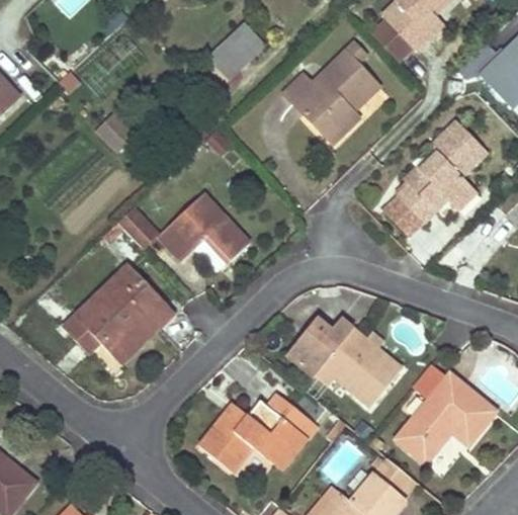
[(386,16),(400,29),(412,44),(417,48),(443,21),(436,14),(450,0),(394,0),(382,11),(386,16)]
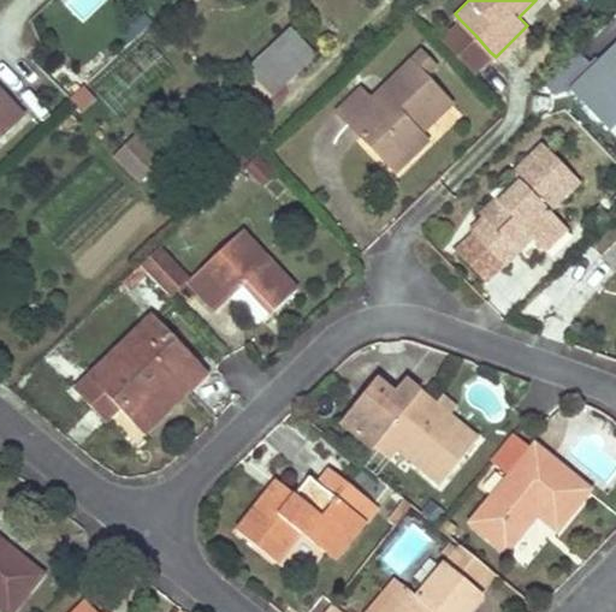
[(443,35),(474,66),(490,52),(475,35),(460,19),(443,35)]
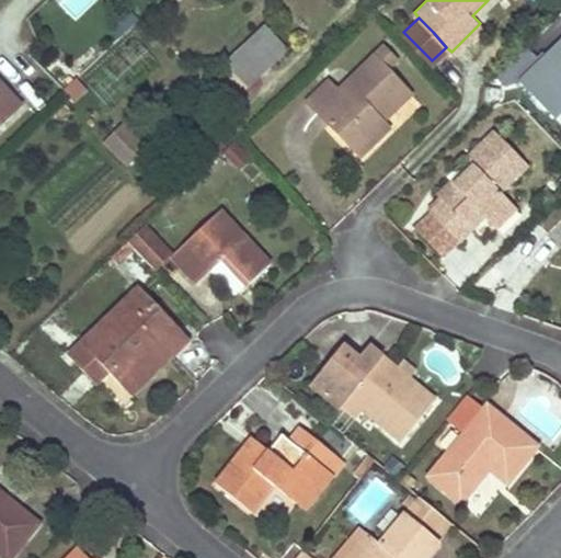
[(228,63),(222,68),(217,72),(236,92),(285,46),(264,24),(226,60),(228,63)]
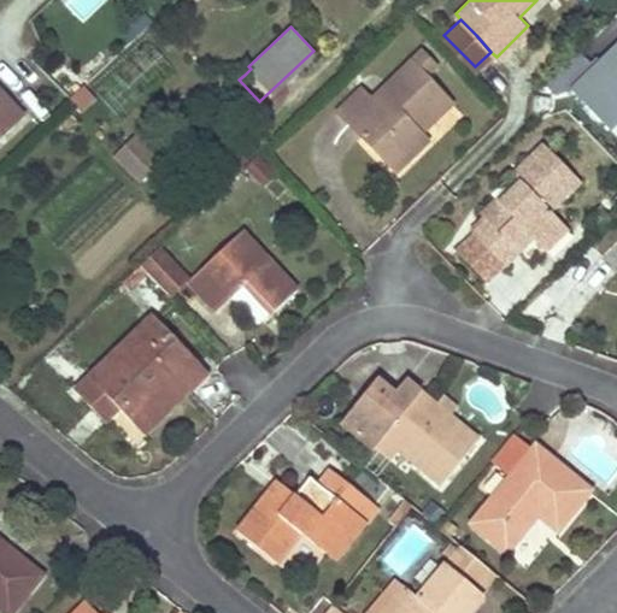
[(424,71),(429,66),(434,62),(422,47),(372,94),(347,118),(395,168),(428,137),(419,129),(416,125),(447,95),(424,71)]
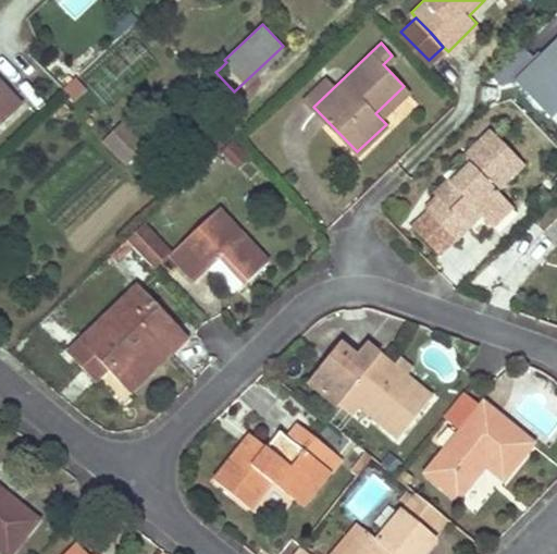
[(556,48),(545,61),(556,73),(556,48)]
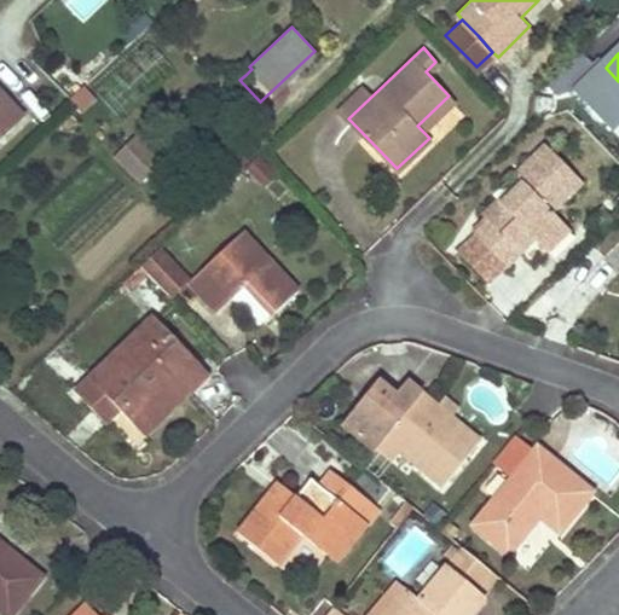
[(363,83),(339,106),(348,119),(374,94),(363,83)]
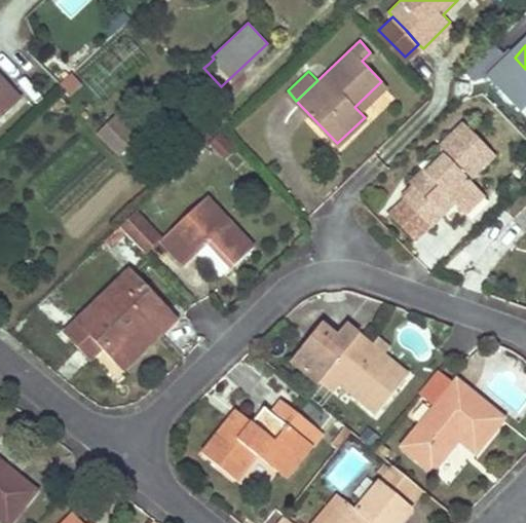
[(0,114),(20,96),(0,74),(0,114)]
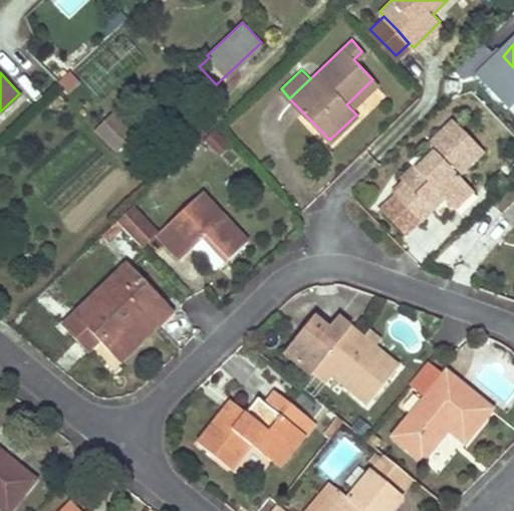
[(349,107),(375,82),(372,79),(346,104),(349,107)]
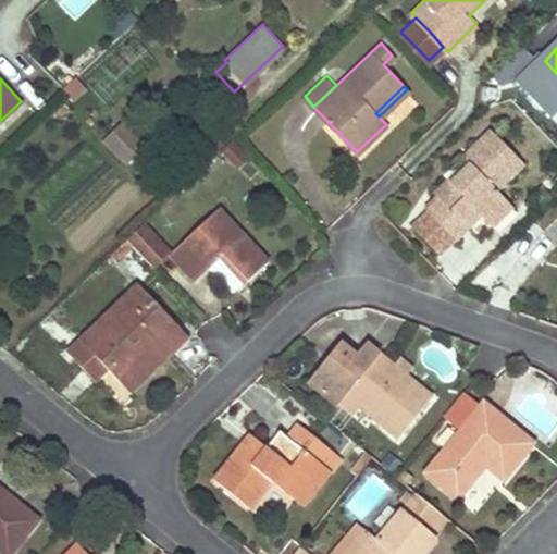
[(148,145),(125,122),(107,142),(128,164),(148,145)]
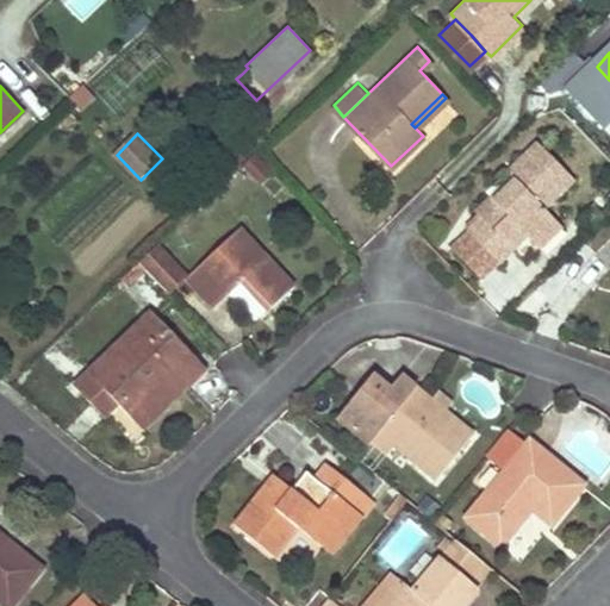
[(468,226),(499,258),(527,232),(540,245),(561,225),(548,212),(579,182),(540,141),(509,170),(511,174),(503,182),(506,186),(496,195),(493,192),(477,207),(483,213),(468,226)]
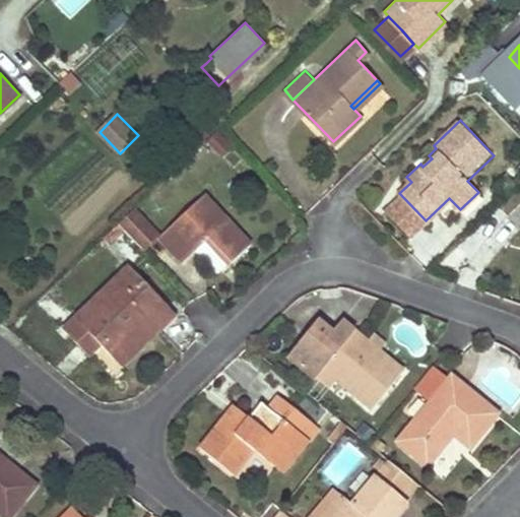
[(158,233),(171,246),(182,258),(209,234),(231,257),(250,241),(203,192),(158,233)]
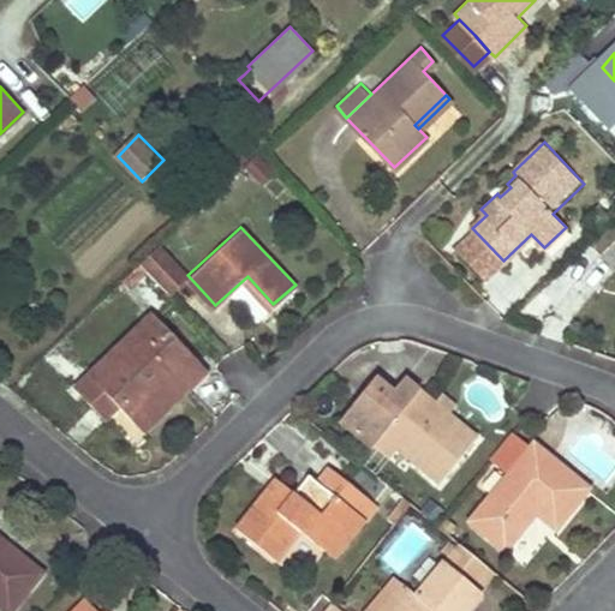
[(472,228),(457,244),(487,276),(503,261),(472,228)]
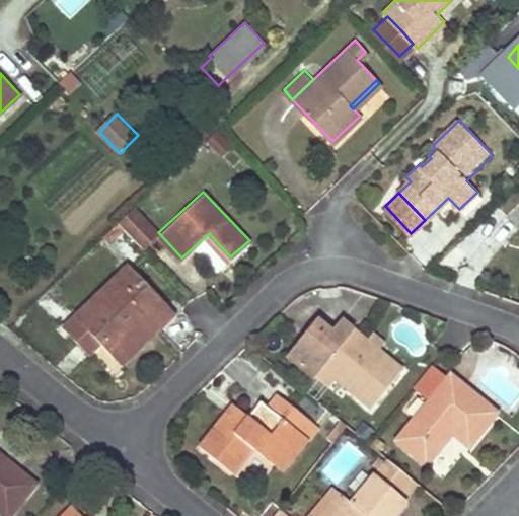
[(133,205),(118,220),(128,230),(140,243),(155,228),(133,205)]
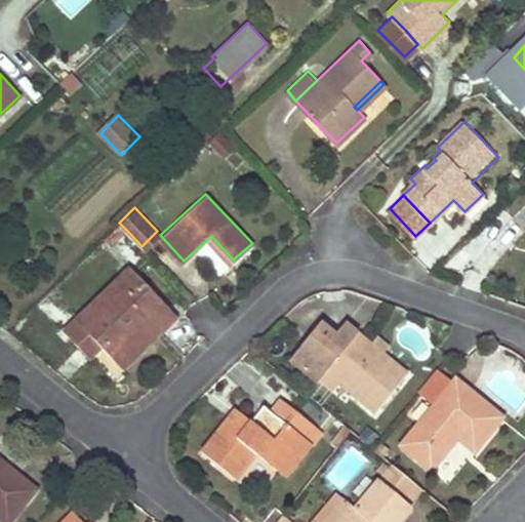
[(114,247),(129,233),(119,223),(104,237),(114,247)]
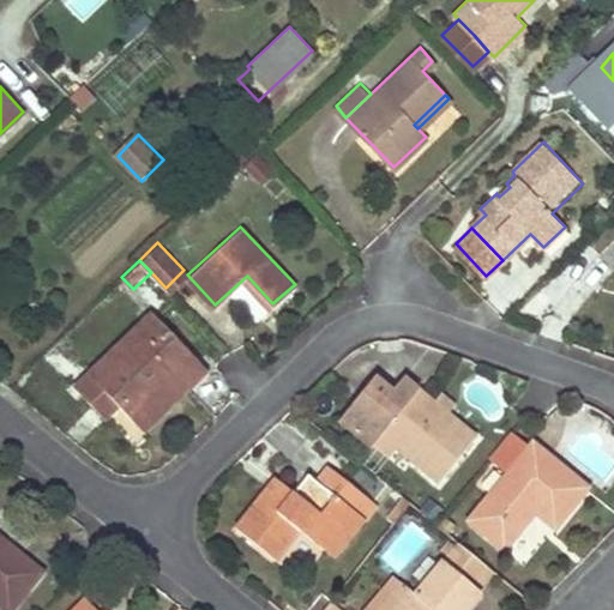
[(116,402),(132,418),(197,357),(152,310),(80,379),(97,396),(104,388),(116,402)]
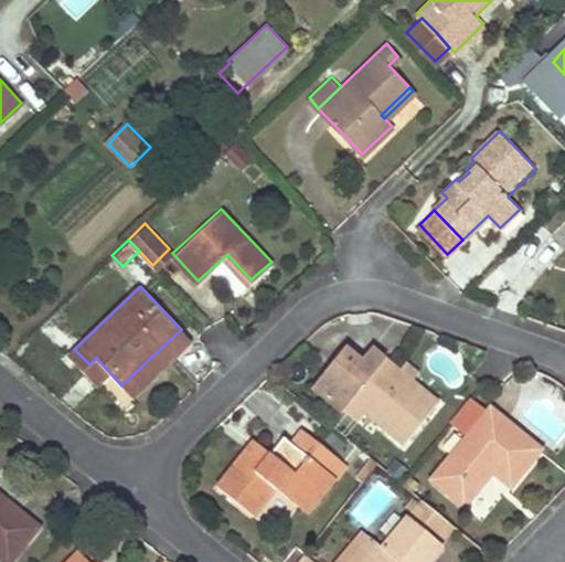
[(130,394),(189,337),(181,329),(121,385),(130,394)]
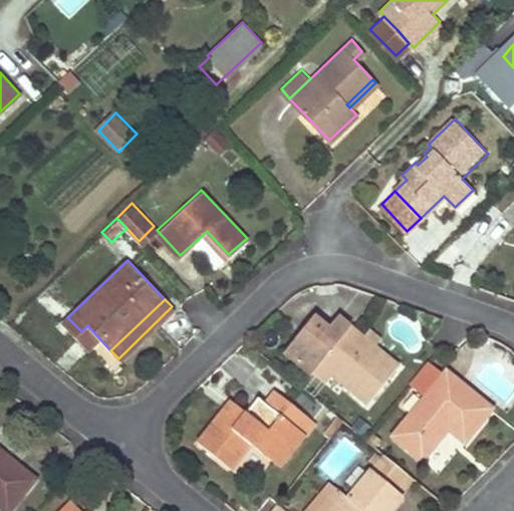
[(371,340),(369,342),(367,344),(361,339),(364,335),(362,333),(337,312),(327,324),(313,313),(284,347),(311,369),(313,367),(318,360),(329,369),(365,401),(398,362),(373,342),(371,340)]
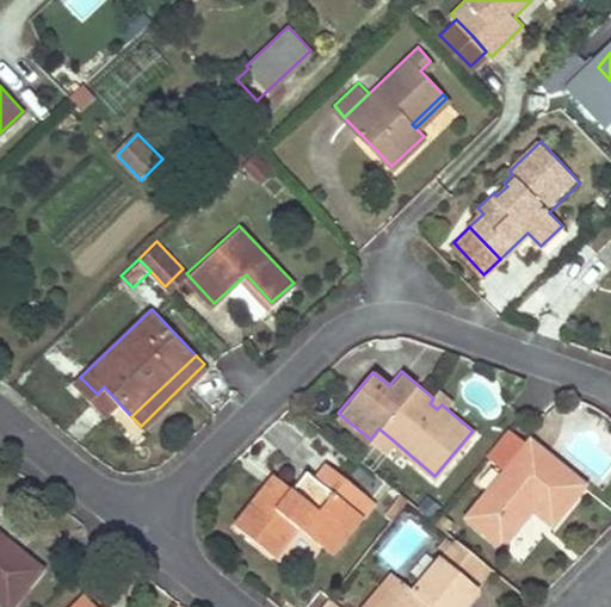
[(102,413),(116,400),(104,386),(97,394),(80,377),(73,383),(102,413)]
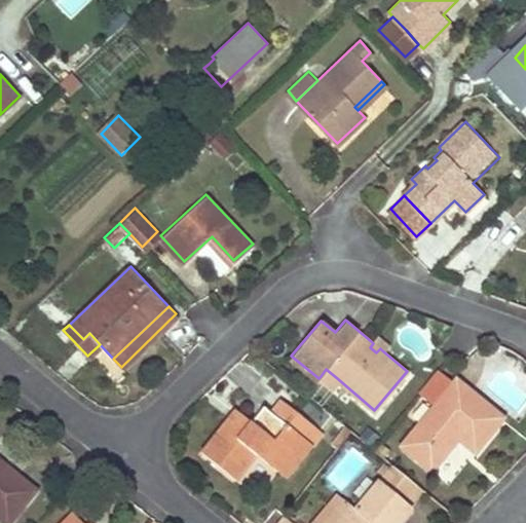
[(378,350),(380,348),(382,350),(388,343),(377,334),(371,341),(373,343),(370,347),(376,352),(378,350)]
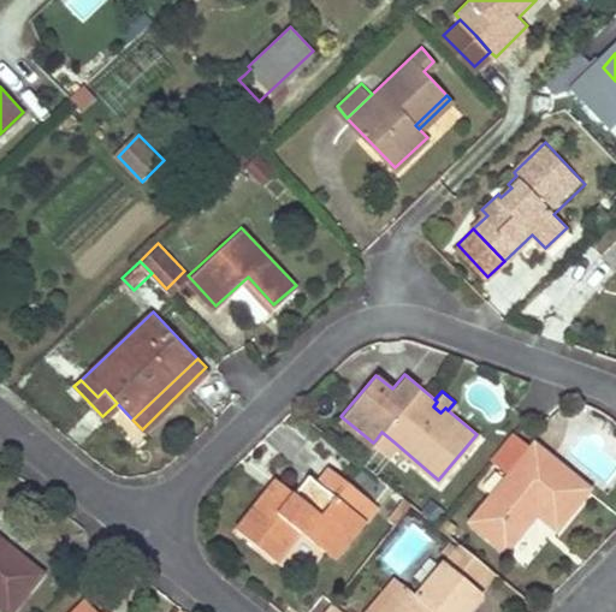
[(389,451),(395,443),(381,432),(375,440),(389,451)]
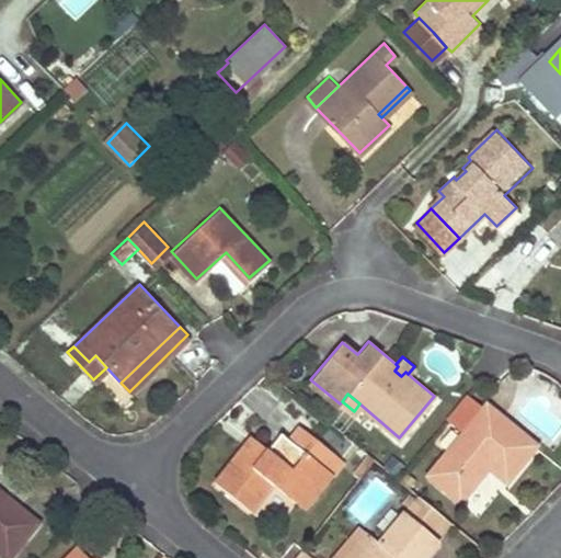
[(460,432),(481,407),(467,395),(445,420),(460,432)]
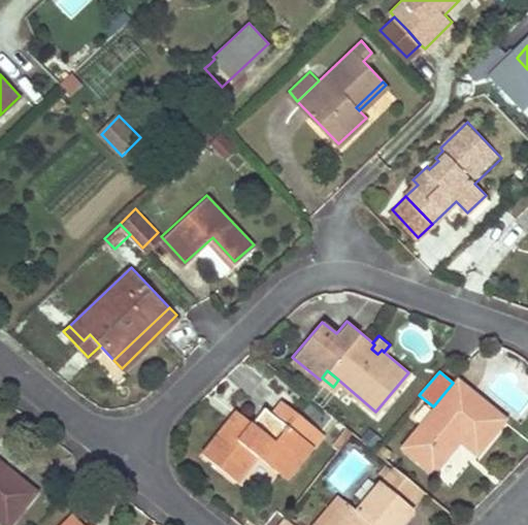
[(458,437),(466,444),(474,451),(503,416),(457,378),(453,383),(433,406),(402,445),(432,469),(453,444),(448,439),(453,433),(458,437)]
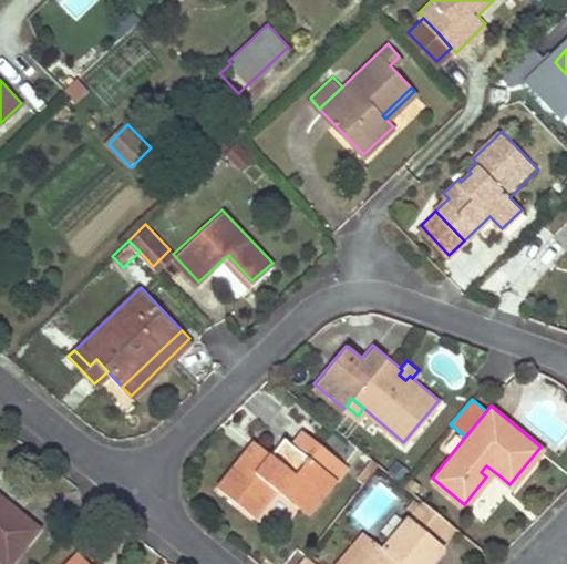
[(301,430),(291,442),(301,451),(311,459),(321,447),(301,430)]
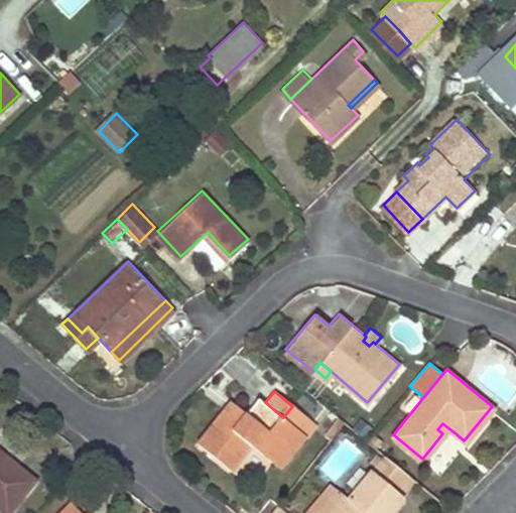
[(283,417),(274,410),(265,402),(258,397),(245,413),(240,420),(224,408),(197,442),(230,469),(250,443),(271,460),(296,428),(305,417),(292,406),(283,417)]
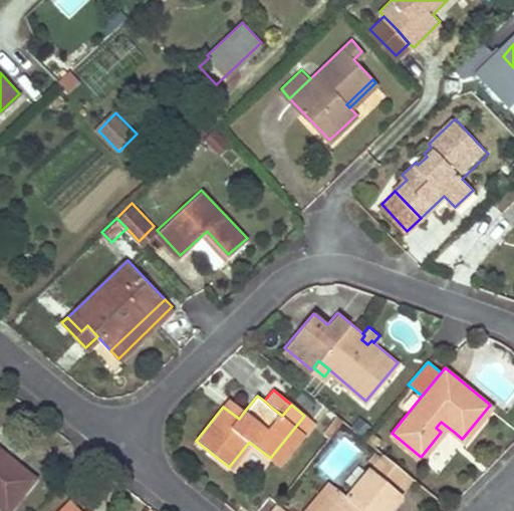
[(229,400),(223,407),(239,419),(244,412),(229,400)]
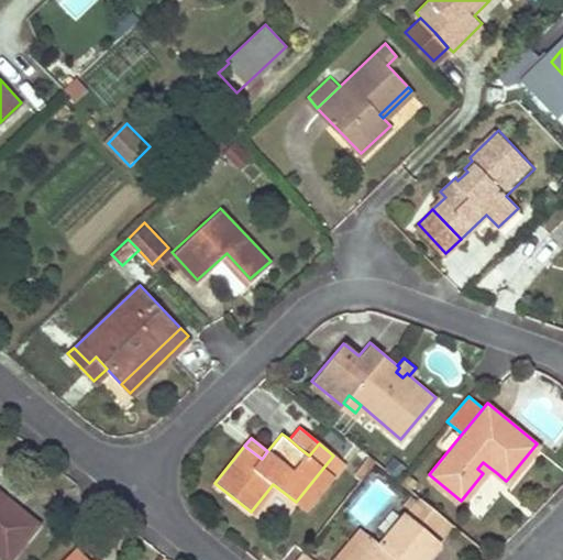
[(483,462),(477,469),(483,473),(488,467),(483,462)]
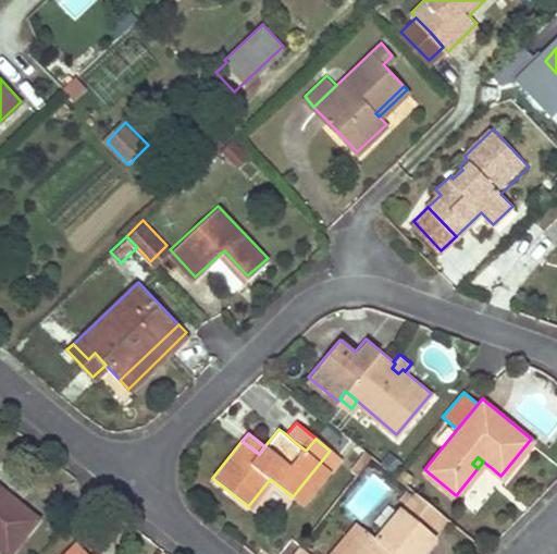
[(327,469),(320,463),(293,496),(300,503),(327,469)]
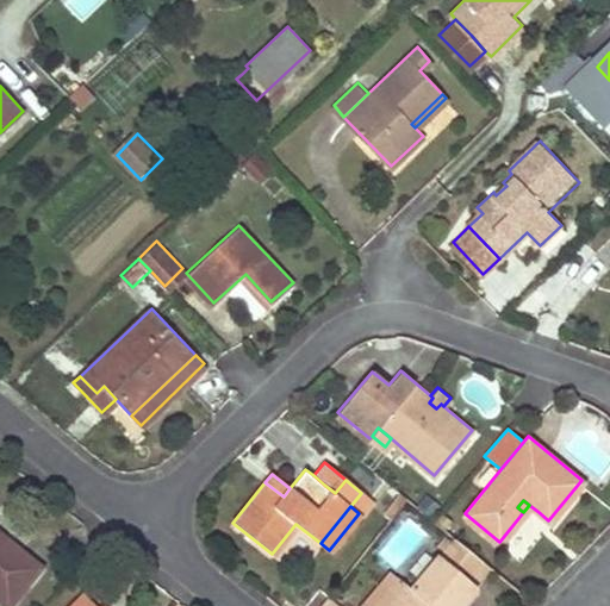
[(41,567),(0,533),(0,597),(10,605),(41,567)]
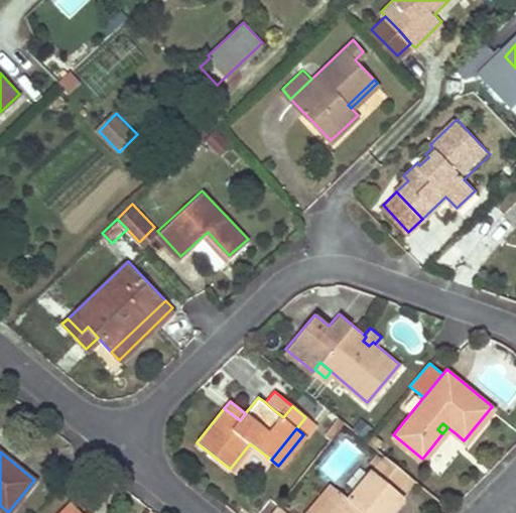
[(336,488),(320,507),(305,508),(305,512),(387,512),(402,495),(396,490),(408,475),(383,455),(348,498),(336,488)]
